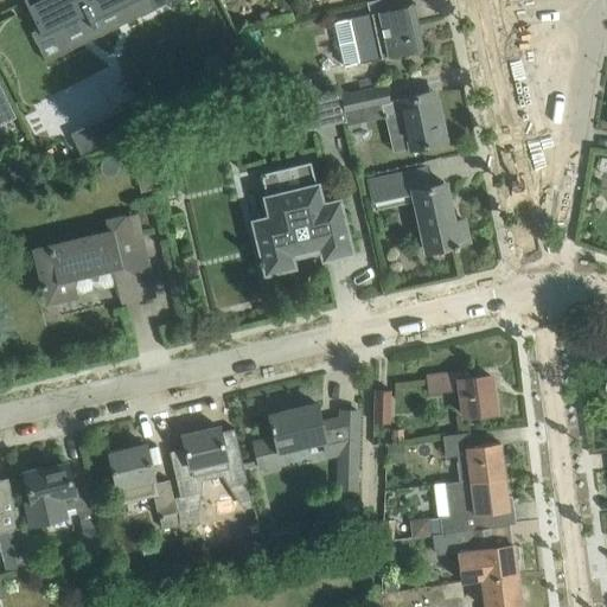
[(24,0),(43,36),(87,14),(94,29),(98,26),(95,20),(136,0),(149,0),(154,10),(173,0),(24,0)]
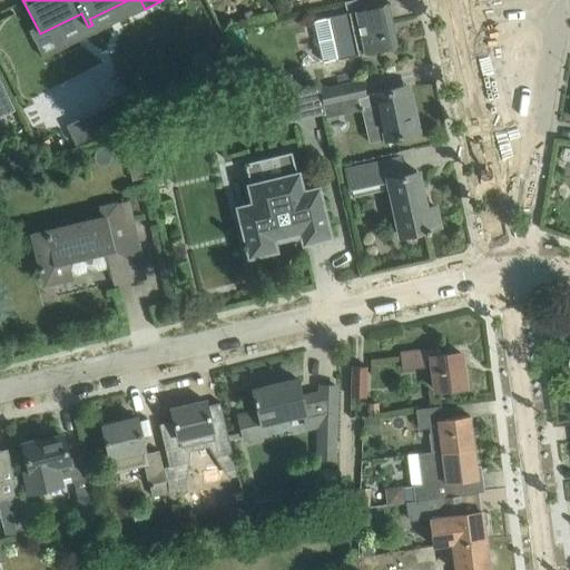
[(374,7),(372,0),(351,0),(345,2),(346,12),(313,20),(322,61),(363,52),(363,53),(400,46),(400,45),(394,46),(389,25),(392,23),(387,5),(391,5),(390,3),(374,7)]
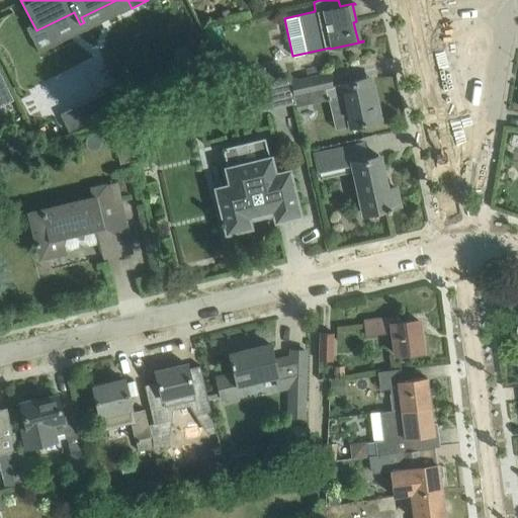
[(0,105),(11,101),(2,81),(4,80),(0,70),(0,105)]
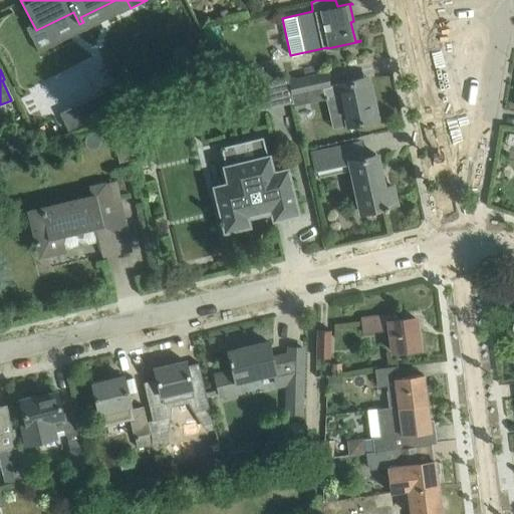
[(306,77),(289,81),(292,94),(321,87),(323,93),(324,98),(329,97),(336,127),(377,118),(373,101),(369,102),(363,78),(329,85),(326,73),(306,77)]
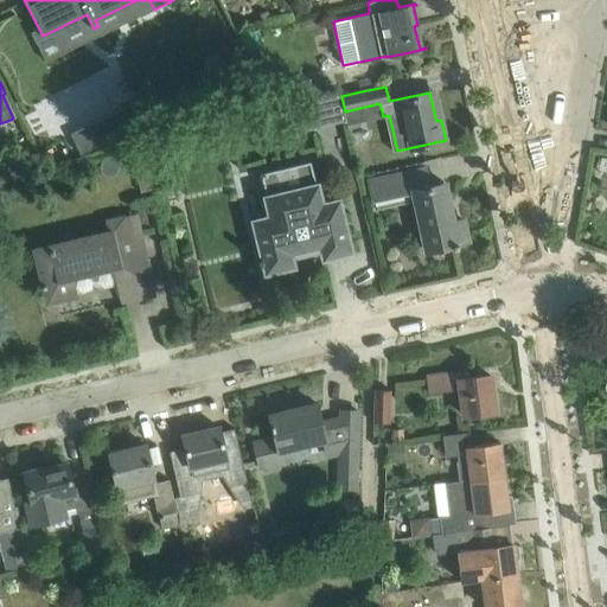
[(338,90),(282,103),(286,115),(299,112),(304,131),(345,121),(345,119),(338,90)]
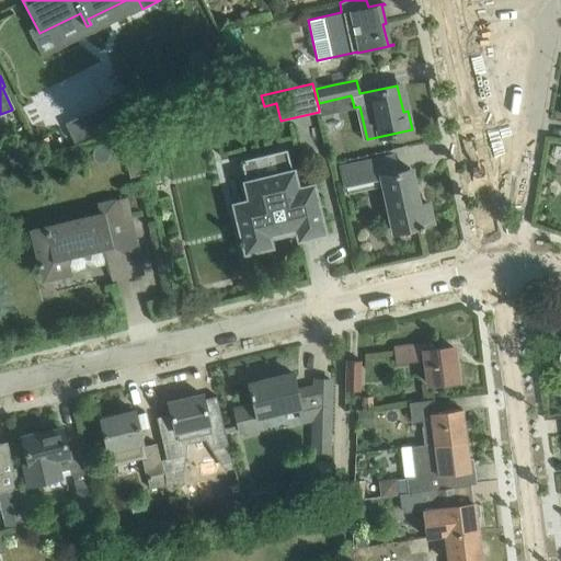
[(107,104),(66,125),(76,146),(117,125),(107,104)]
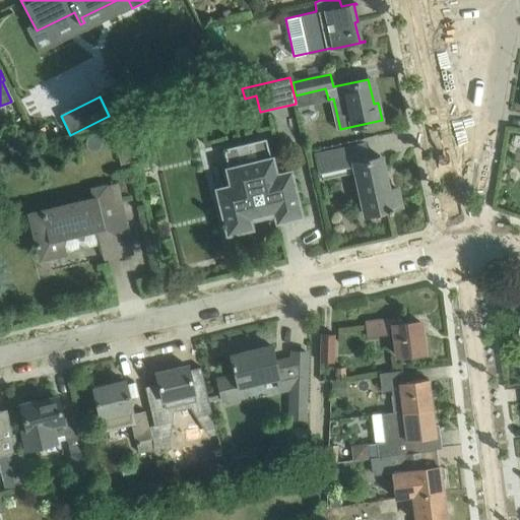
[(128,135),(115,138),(118,152),(131,149),(128,135)]
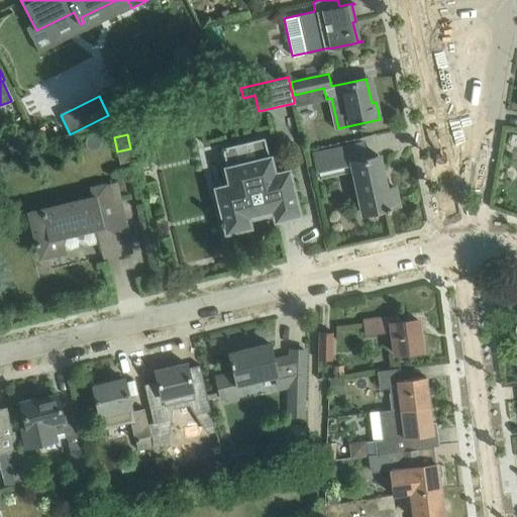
[(223,224),(225,233),(251,227),(249,217),(253,216),(254,217),(268,214),(268,212),(272,211),(275,222),(301,215),(290,169),(275,172),(271,154),(269,156),(265,137),(222,147),(226,166),(224,167),(228,184),(214,187),(221,219),(219,220),(221,225),(223,224)]
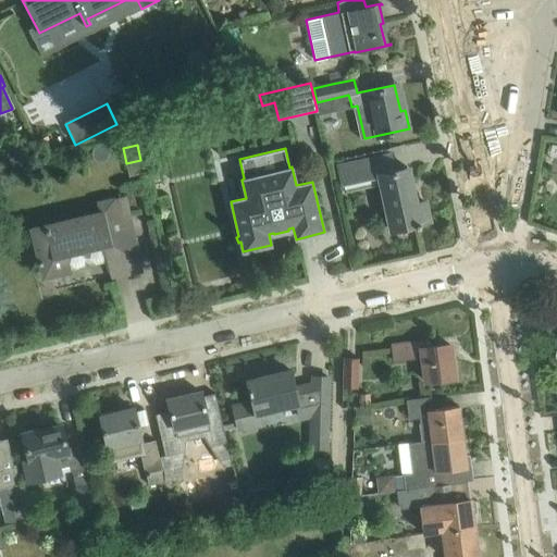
[(346,192),(381,184),(392,230),(416,224),(417,227),(420,226),(420,223),(429,221),(425,201),(416,203),(407,166),(405,168),(405,169),(394,171),(391,155),(338,166),(343,184),(344,184),(346,192)]
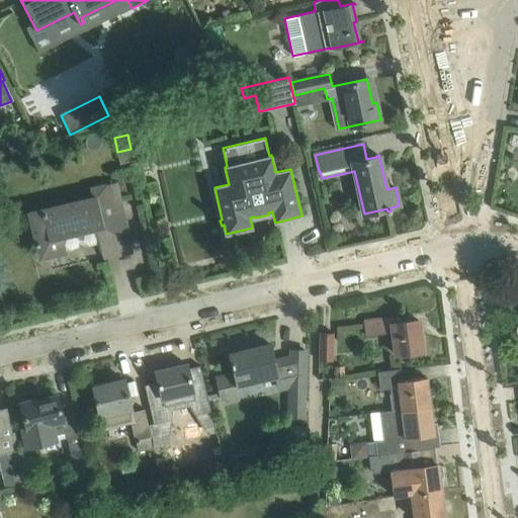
[(133,252),(128,232),(116,181),(89,187),(91,197),(64,203),(41,208),(28,211),(39,258),(66,251),(63,237),(96,229),(103,259),(133,252)]
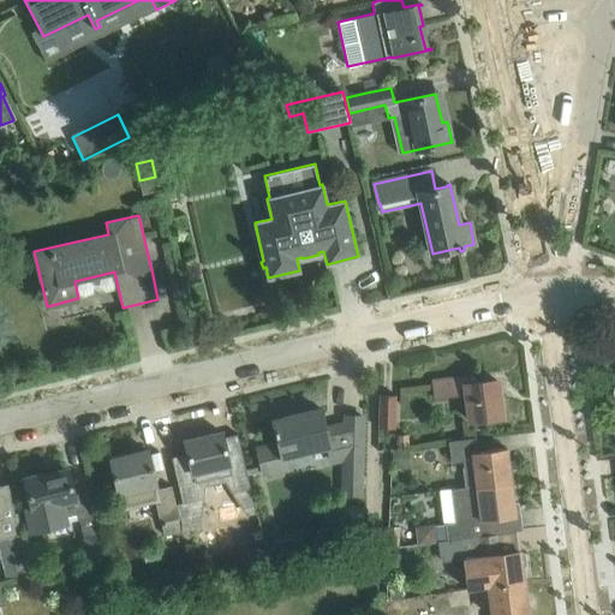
[(472,376),(433,381),(435,396),(466,393),(470,421),(478,419),(502,417),(497,380),(475,383),(472,376)]
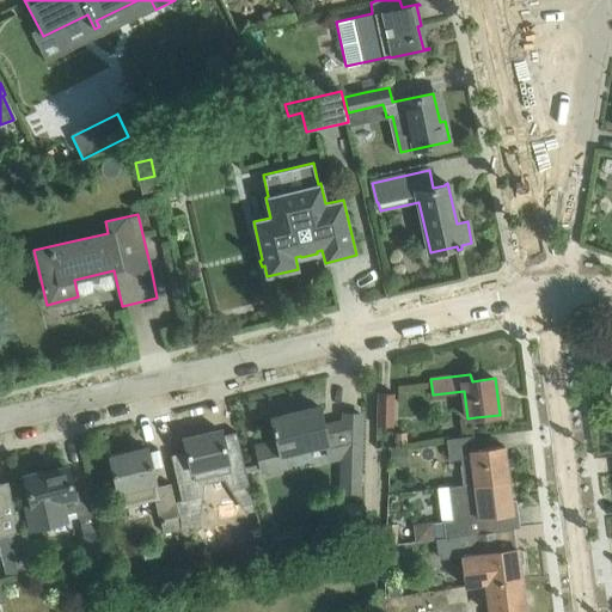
[(378,392),(377,426),(393,427),(395,393),(378,392)]
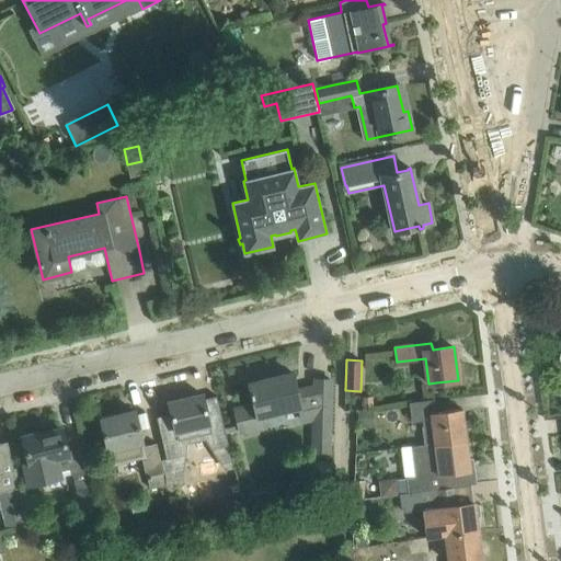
[(329,450),(329,435),(330,379),(315,379),(315,386),(296,390),(296,388),(294,389),(292,379),(296,378),(296,377),(271,382),(270,378),(250,384),(251,391),(250,391),(251,397),(252,397),(254,404),(235,409),(240,432),(260,427),(258,416),(299,407),(300,423),(315,420),(313,450),(329,450)]
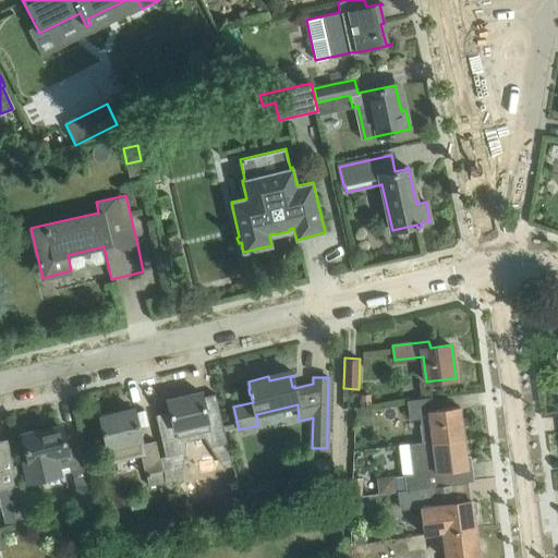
[(234,469),(223,425),(222,422),(209,425),(202,392),(168,400),(178,443),(211,434),(220,472),(221,472),(222,477),(235,474),(234,469)]
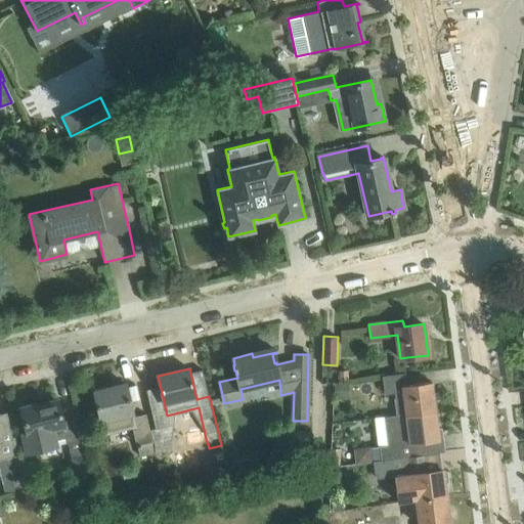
[(385,376),(382,376),(385,394),(394,393),(397,415),(433,409),(433,408),(437,408),(435,397),(431,398),(431,393),(433,393),(431,382),(407,385),(405,373),(385,376)]
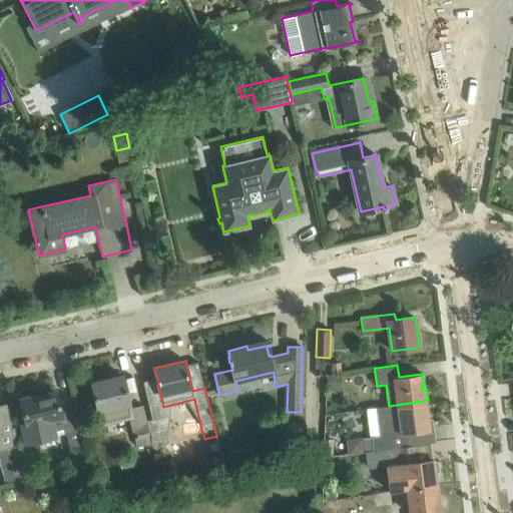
[(327,375),(328,390),(342,389),(342,375),(327,375)]
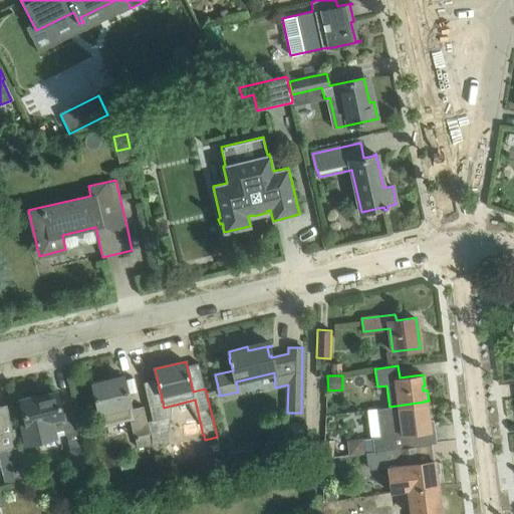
[(150,434),(148,426),(144,406),(131,409),(123,376),(92,383),(102,427),(130,420),(135,438),(137,448),(151,444),(149,435),(150,434)]
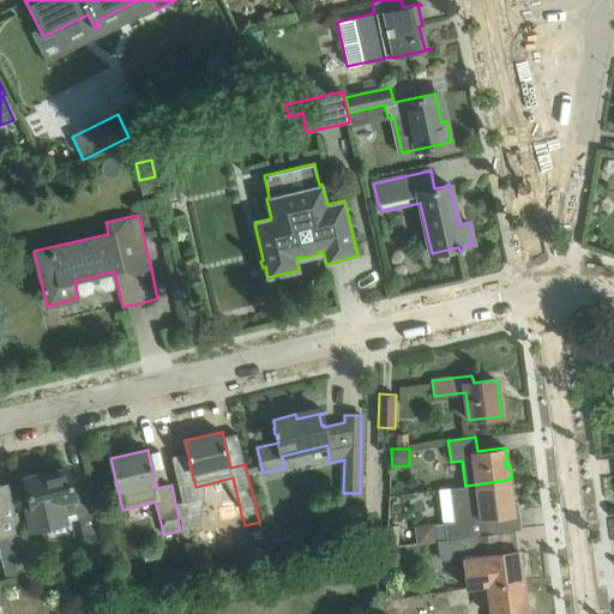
[(77,510),(73,492),(67,469),(42,475),(41,473),(25,477),(32,506),(28,509),(34,529),(66,519),(65,513),(77,510)]
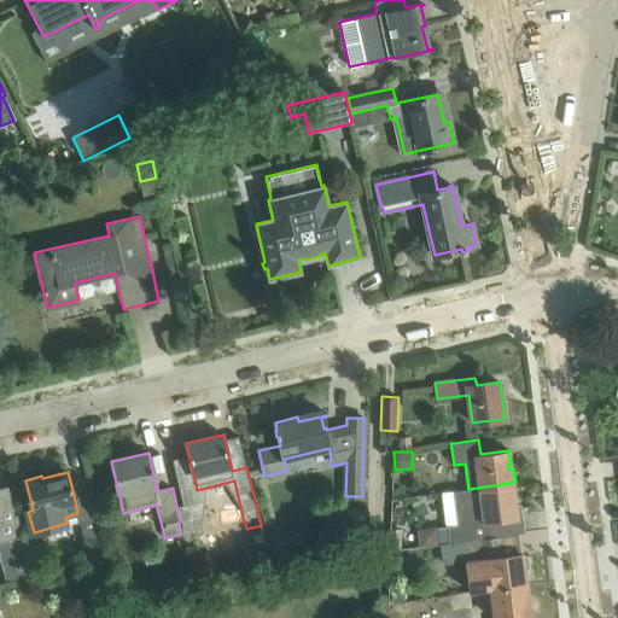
[(445,526),(438,528),(441,544),(501,536),(525,532),(501,535),(499,522),(518,519),(516,505),(513,506),(513,502),(518,501),(516,489),(511,489),(511,483),(468,489),(454,491),(441,493),(445,526)]
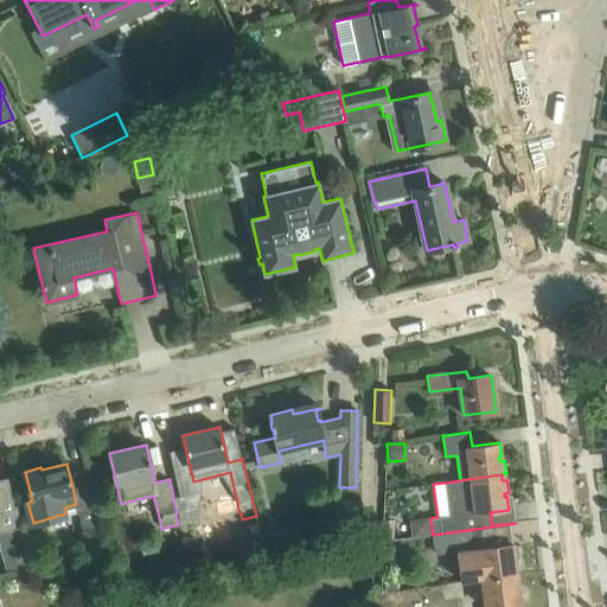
[(0,532),(19,529),(13,502),(8,478),(0,479),(0,532)]
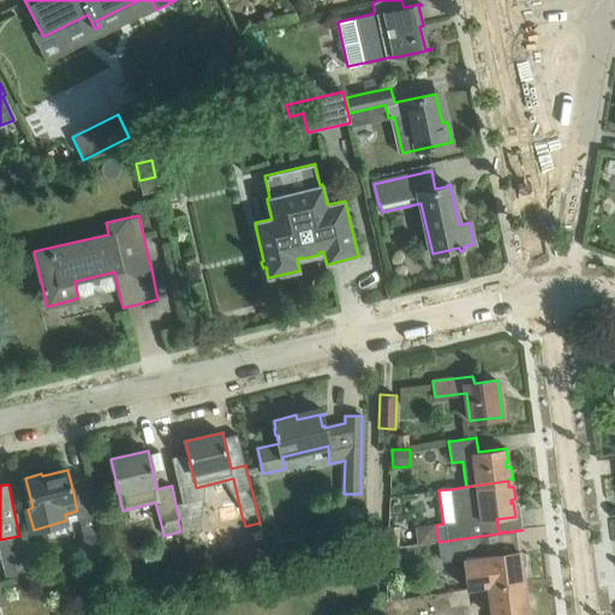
[(81,517),(81,519),(89,556),(94,555),(95,561),(106,559),(95,513),(81,517)]
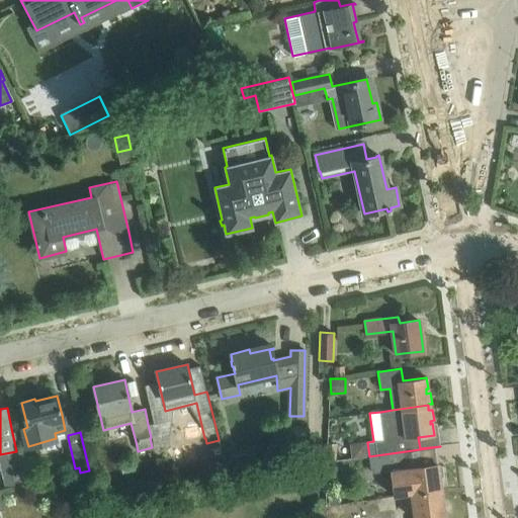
[(326,454),(326,460),(336,461),(337,443),(327,442),(326,454)]
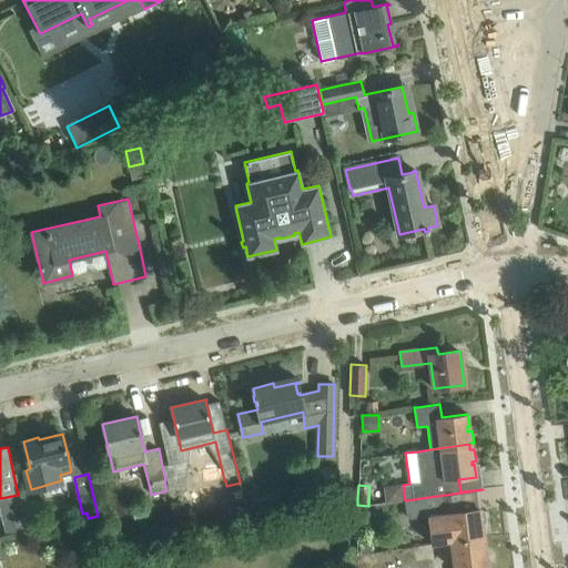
[(460,493),(405,500),(407,518),(427,516),(430,544),(433,544),(483,536),(482,525),(484,525),(487,521),(485,510),(482,508),(479,508),(457,511),(456,501),(462,500),(460,493)]
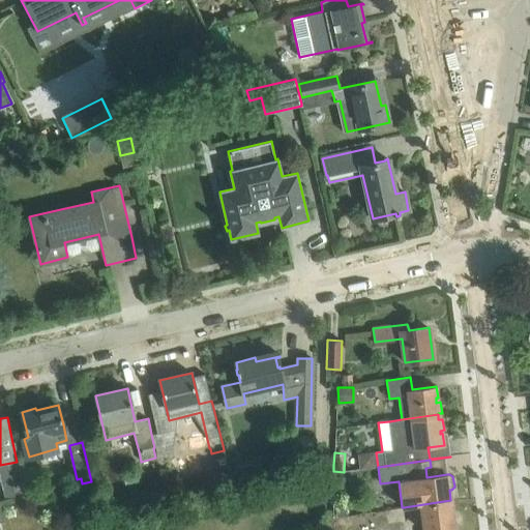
[(439,529),(454,528),(450,500),(404,507),(406,529),(439,529)]
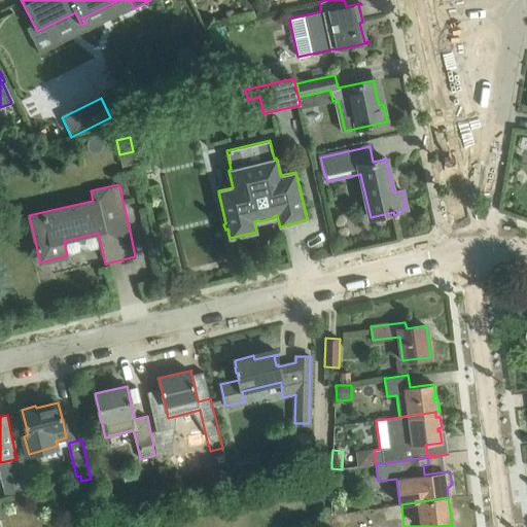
[(344,500),(332,502),(335,514),(346,513),(344,500)]
